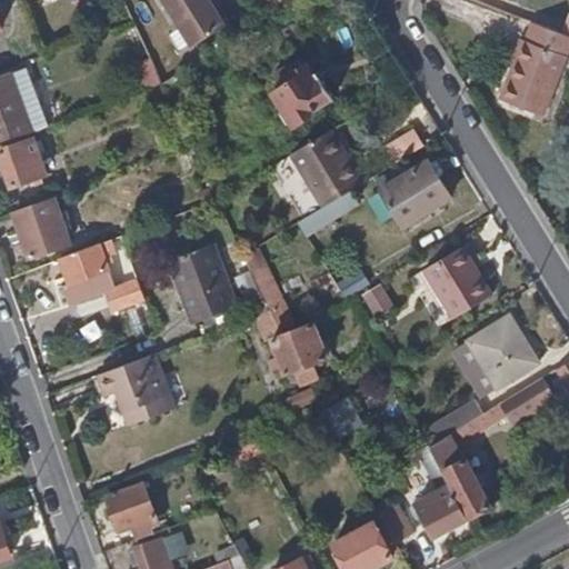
[(165,0),(195,47),(228,26),(210,0),(165,0)]
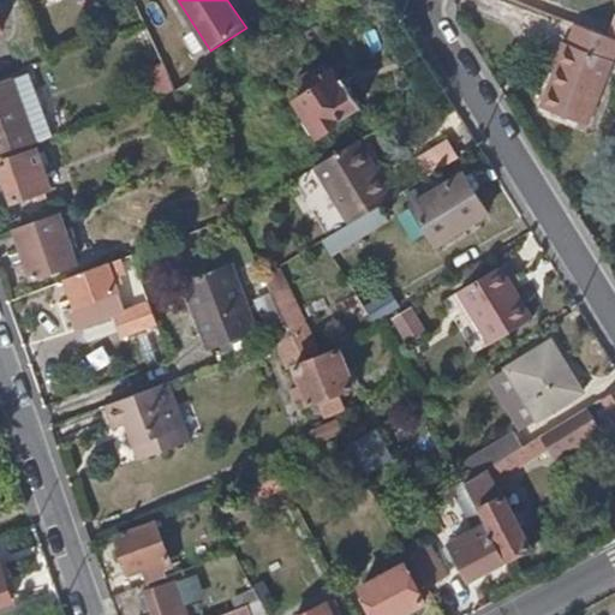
[(586,125),(614,49),(614,39),(575,24),(567,42),(563,41),(538,106),(586,125)]
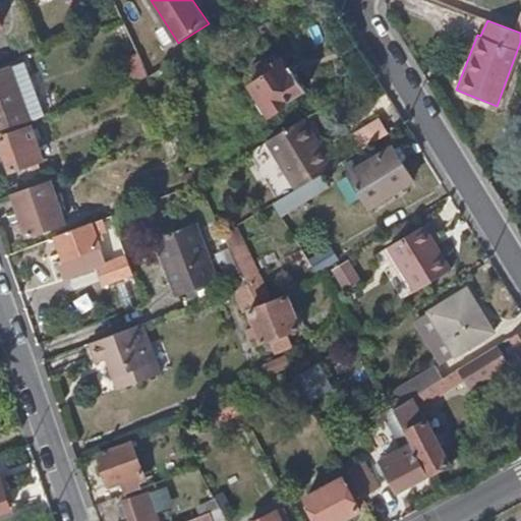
[(265,111),(271,115),(294,101),(292,99),(308,89),(296,70),(293,72),(285,59),(279,59),(273,63),(269,58),(253,67),(261,79),(252,84),(261,98),(259,102),(265,111)]
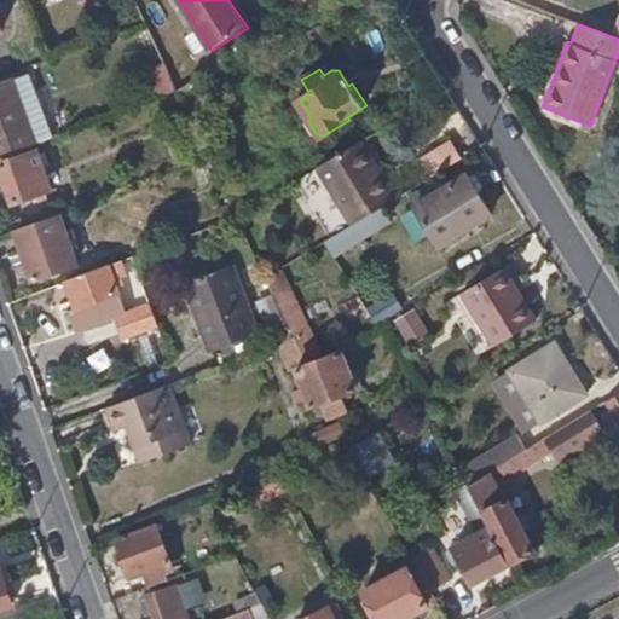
[(0,156),(35,144),(55,137),(33,74),(0,86),(0,156)]
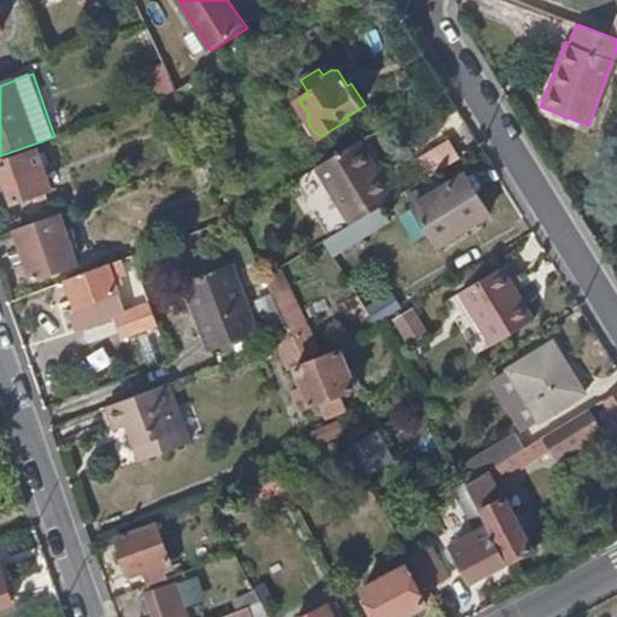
[(215,100),(201,75),(176,89),(189,115),(215,100)]
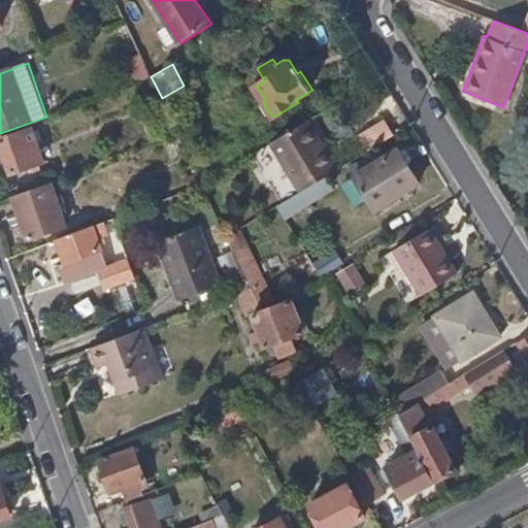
[(308,121),(270,142),(297,186),(334,163),(308,121)]
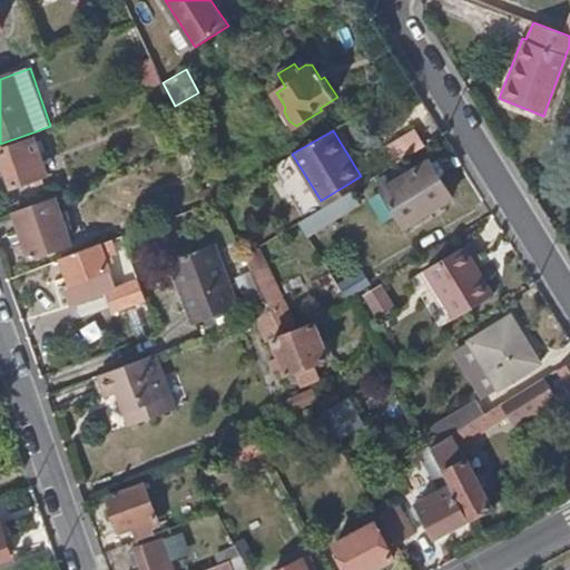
[(386,147),(396,165),(424,148),(413,130),(386,147)]
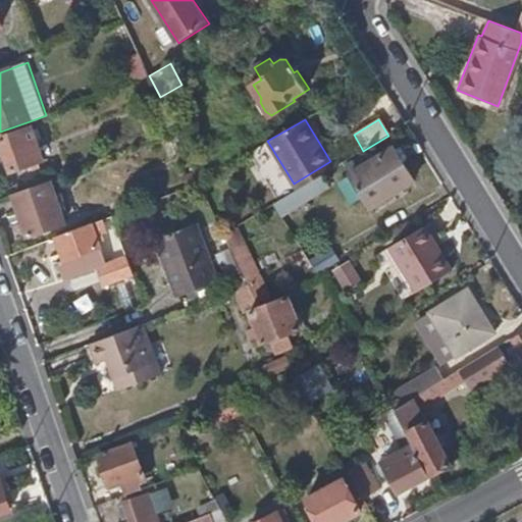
[(30,121),(0,132),(0,137),(12,171),(44,160),(30,121)]
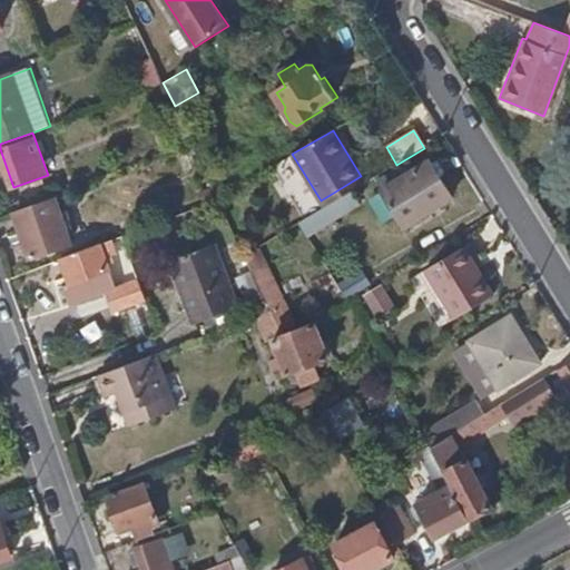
[(450,151),(431,164),(438,176),(457,163),(450,151)]
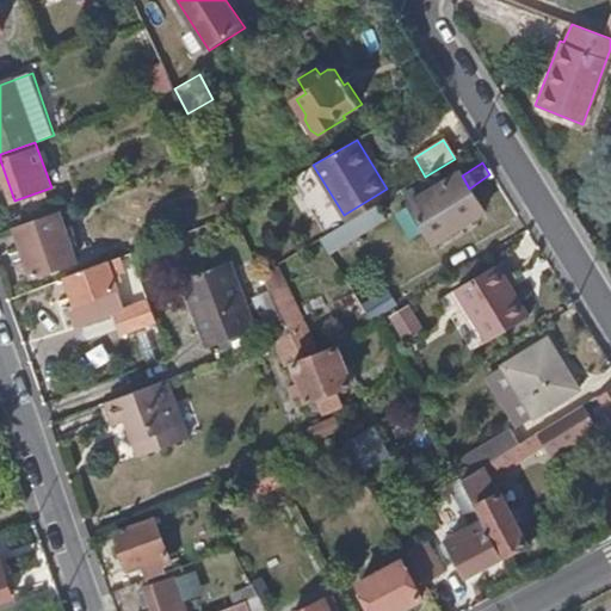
[(469,189),(462,176),(460,172),(443,183),(437,173),(406,192),(436,242),(483,213),(469,189)]
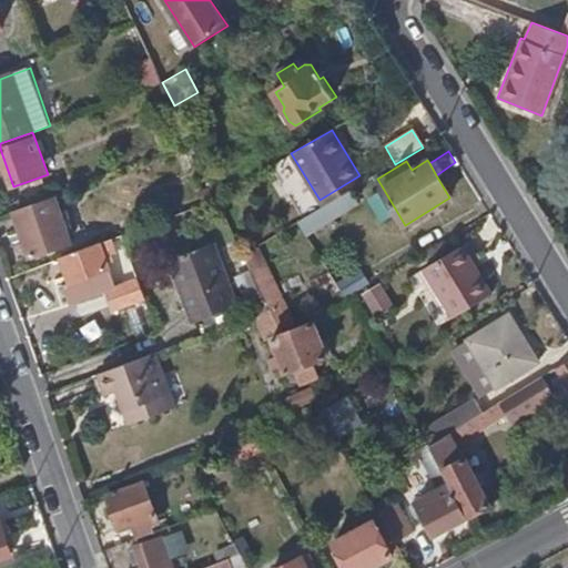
[(359,175),(320,200),(324,206),(344,195),(351,191),(363,183),(359,175)]
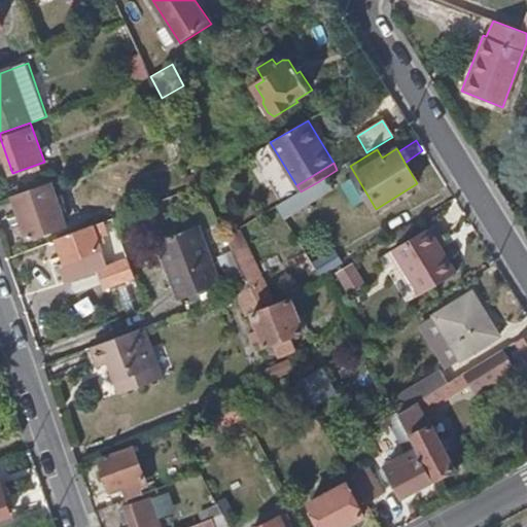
[(325,177),(319,181),(325,192),(332,188),(325,177)]
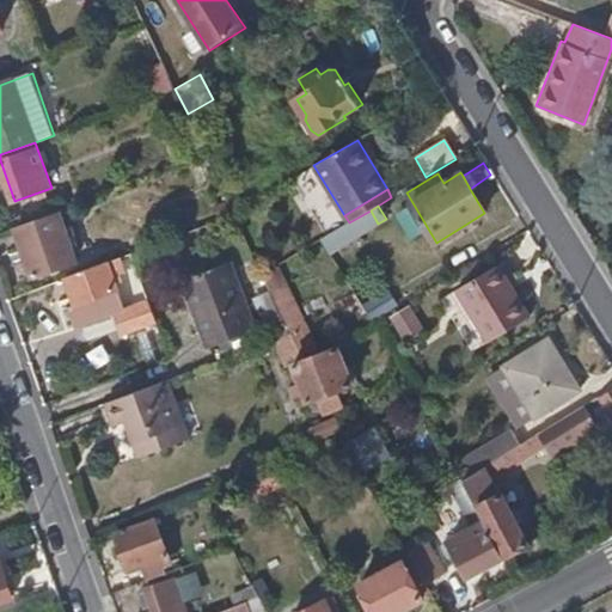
[(322,239),(330,254),(378,224),(371,210),(349,222),(328,237),(322,239)]
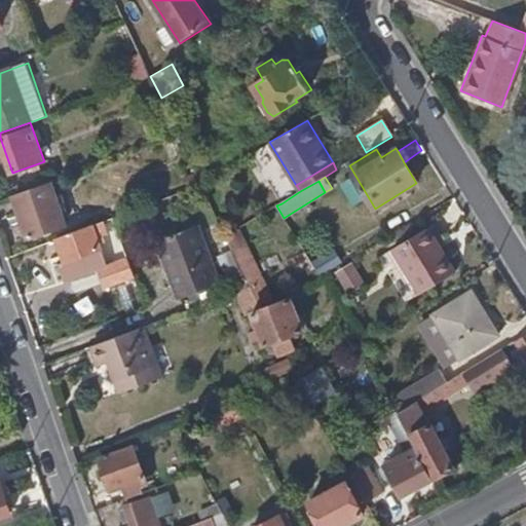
[(51,184),(14,197),(29,238),(65,226),(60,208),(64,207),(61,196),(55,198),(51,184)]
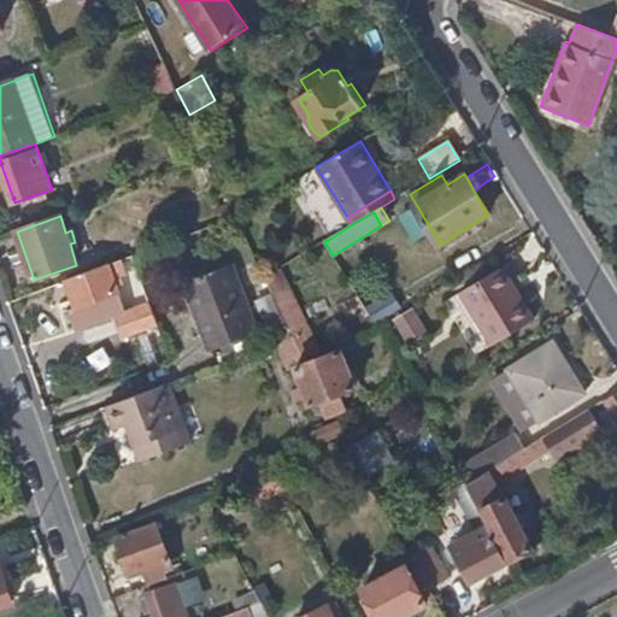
[(159,327),(151,305),(127,313),(113,278),(124,274),(121,262),(68,282),(77,307),(70,310),(77,331),(118,317),(125,338),(159,327)]
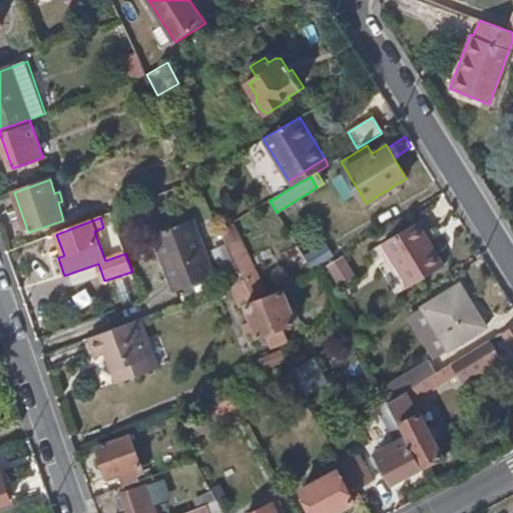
[(152,235),(173,293),(214,277),(192,220),(152,235)]
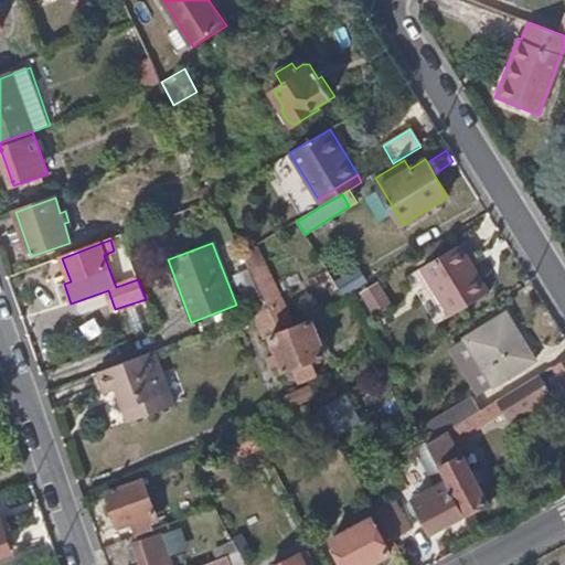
[(462,243),(429,262),(452,300),(486,280),(462,243)]
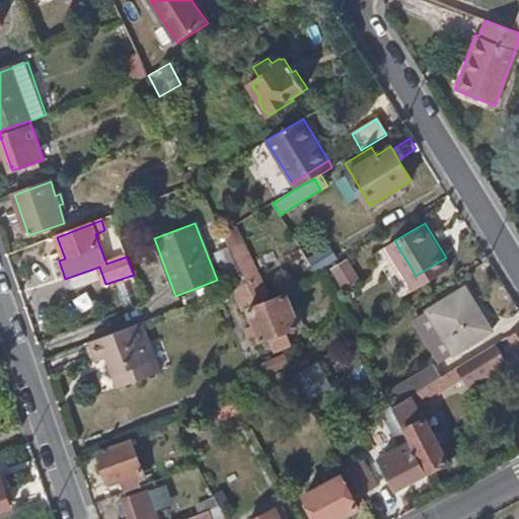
[(247,284),(237,288),(245,310),(248,309),(261,341),(298,325),(286,294),(273,299),(235,226),(223,233),(247,284)]
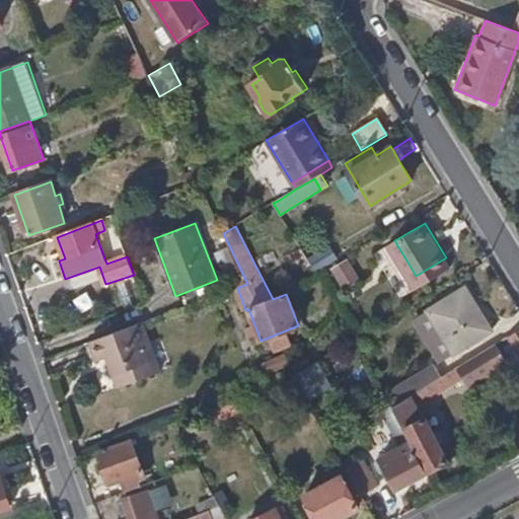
[(213,237),(237,288),(247,284),(223,233),(213,237)]
